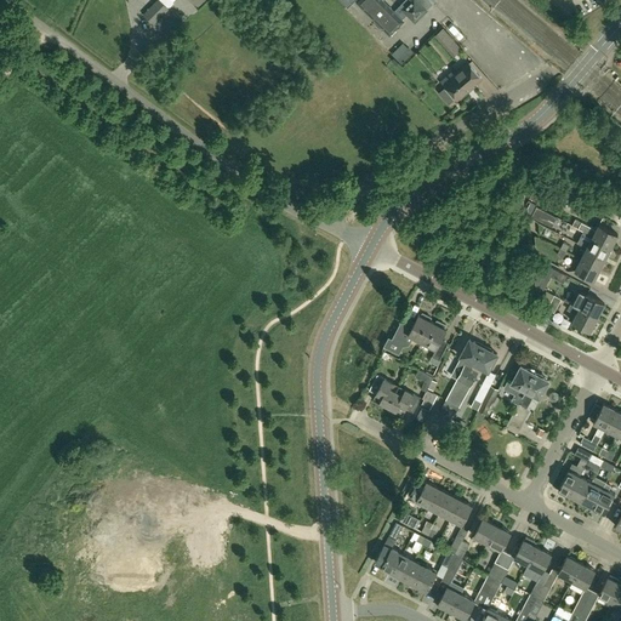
[(159,0),(157,0),(143,15),(154,24),(169,9),(159,0)]
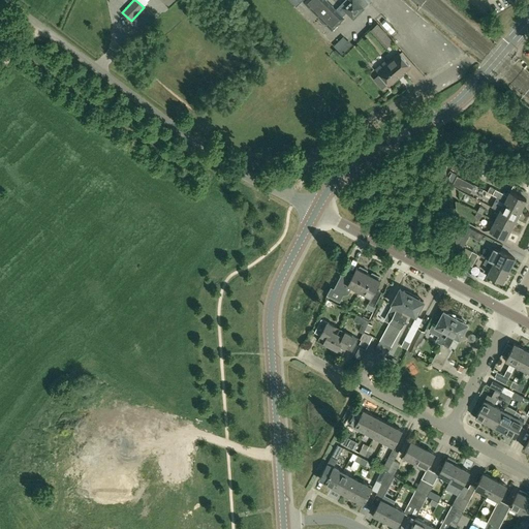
[(292,0),(297,4),(301,0),(303,0),(304,1),(305,1),(332,29),(344,18),(343,16),(347,11),(354,19),(358,16),(356,14),(369,3),(366,0),(345,0),(336,9),(327,0),(292,0)]
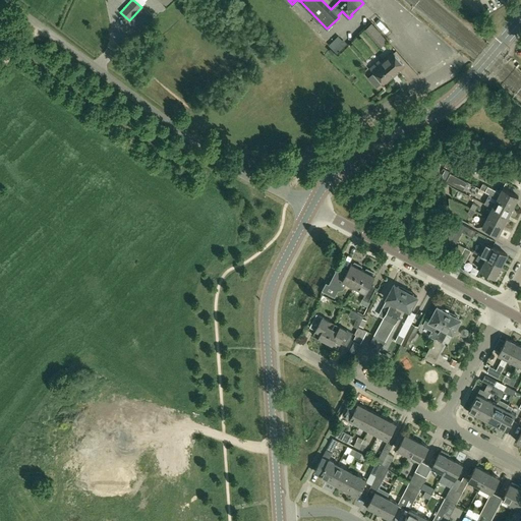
[(343,40),(333,50),(337,54),(347,44),(343,40)]
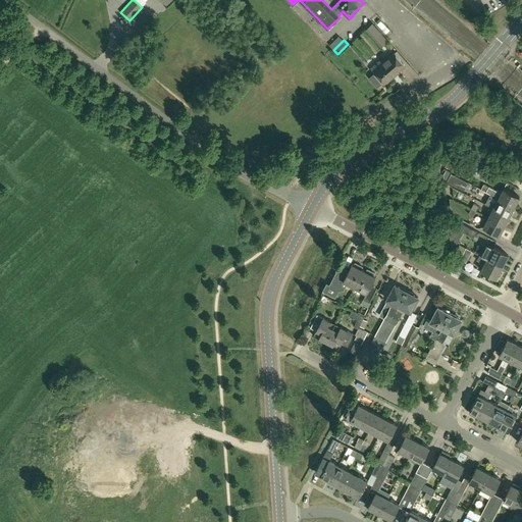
[(392,76),(405,64),(394,52),(382,62),(383,63),(374,71),(385,84),(393,77),(392,76)]
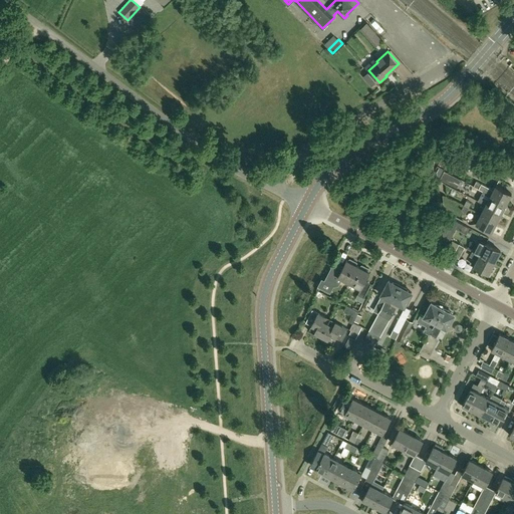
[(457,187),(461,180),(445,171),(441,179),(457,187)]
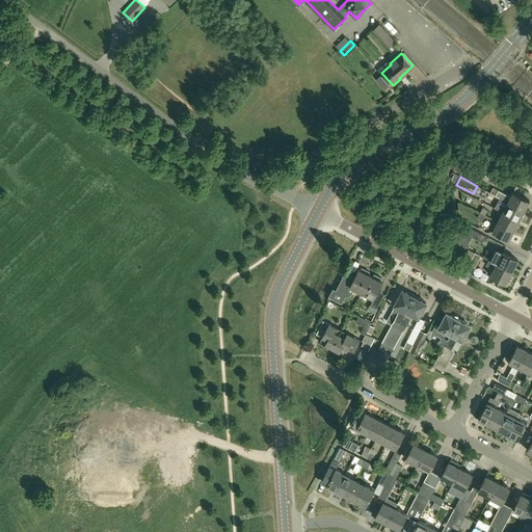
[(490,193),(496,195),(508,203),(525,211),(530,201),(513,192),(510,197),(508,195),(494,188),(490,193)]
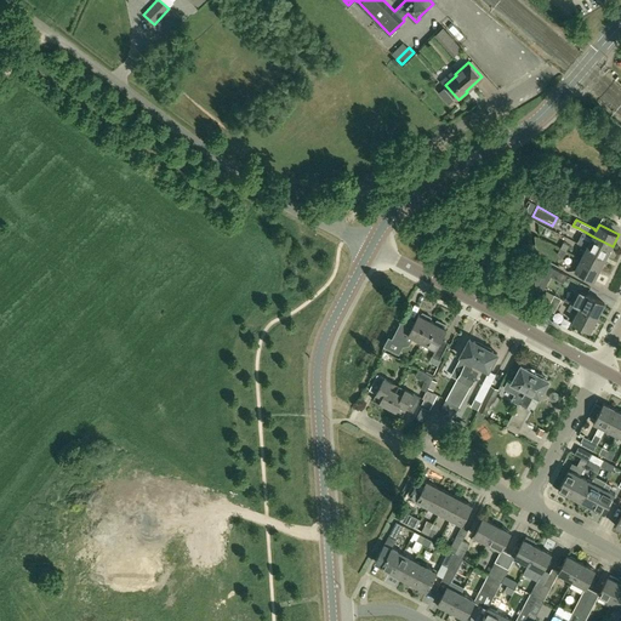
[(593,237),(587,248),(607,257),(613,246),(593,237)]
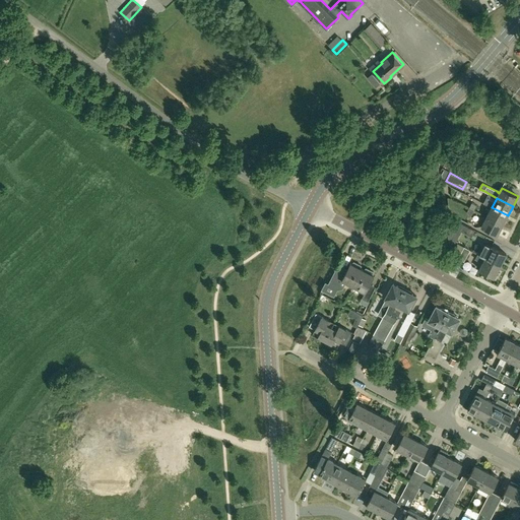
[(508,215),(492,207),(486,216),(503,225),(508,215)]
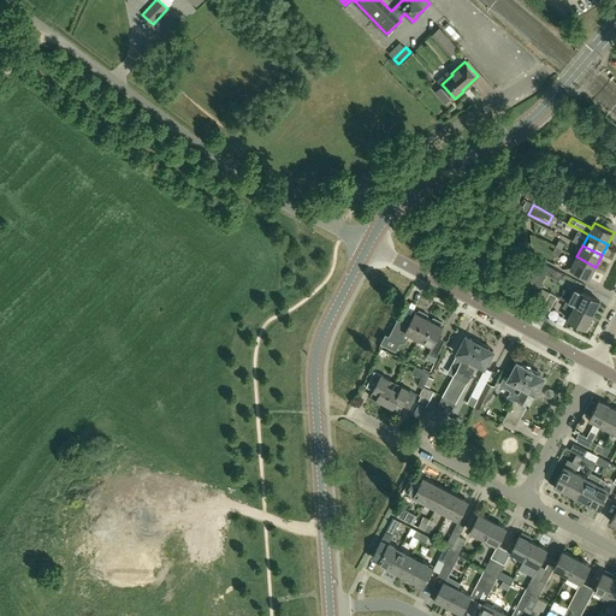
[(529,258),(527,262),(531,284),(533,284),(539,288),(550,267),(529,256),(529,258)]
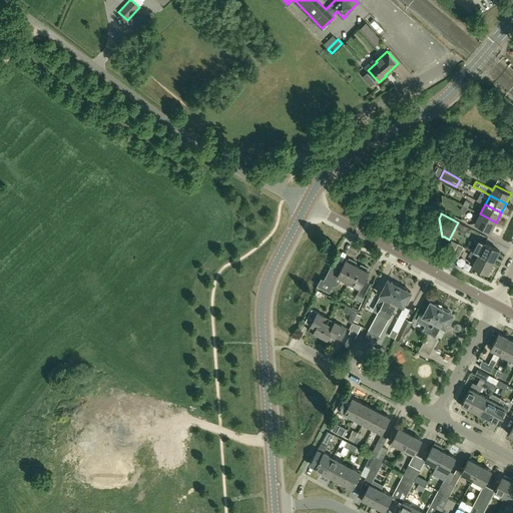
[(491,231),(496,222),(480,213),(475,223),(491,231)]
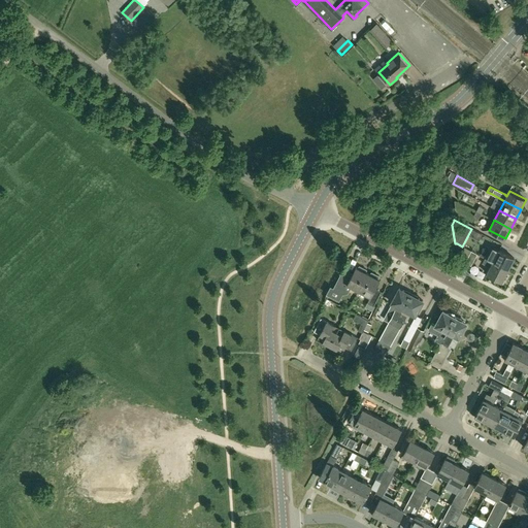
[(493,262),(508,270),(515,258),(493,246),(487,258),(493,262)]
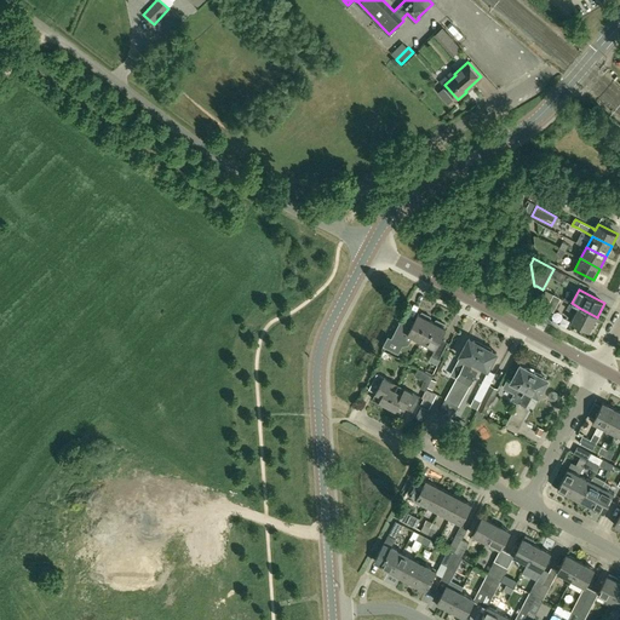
[(554,294),(547,308),(546,308),(554,313),(561,298),(554,294)]
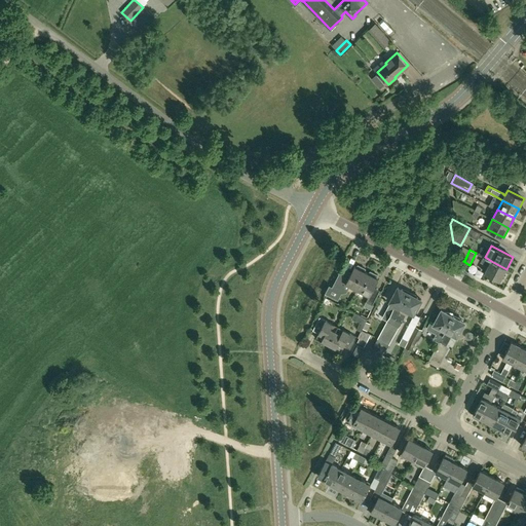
[(500,280),(506,269),(491,261),(485,257),(484,257),(481,262),(488,266),(485,272),(500,280)]
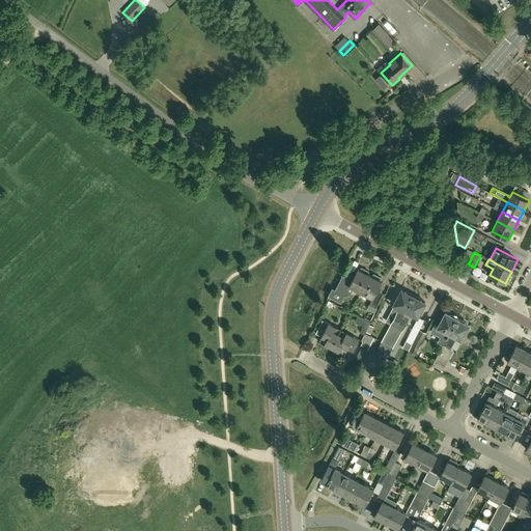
[(350,286),(361,292),(370,275),(368,275),(369,272),(362,268),(359,270),(358,269),(354,277),(344,272),(335,290),(344,296),(350,286)]
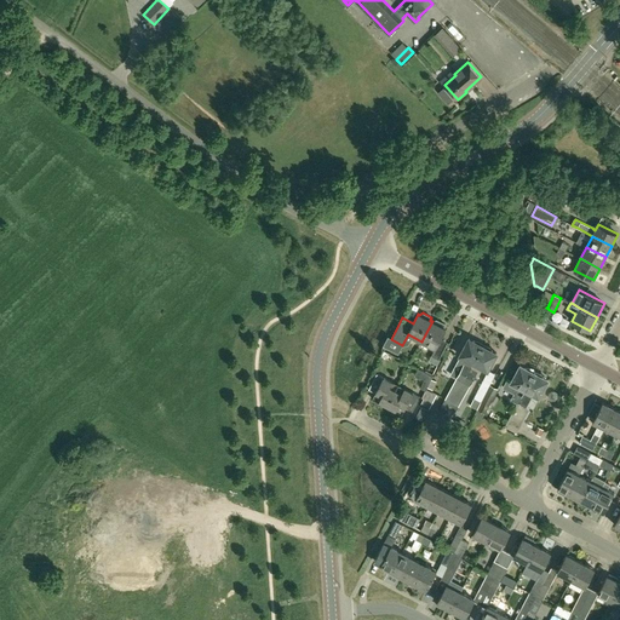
[(436,320),(434,322),(432,321),(422,342),(436,349),(432,355),(431,355),(429,361),(437,365),(440,360),(447,345),(440,342),(446,328),(445,328),(446,325),(436,320)]
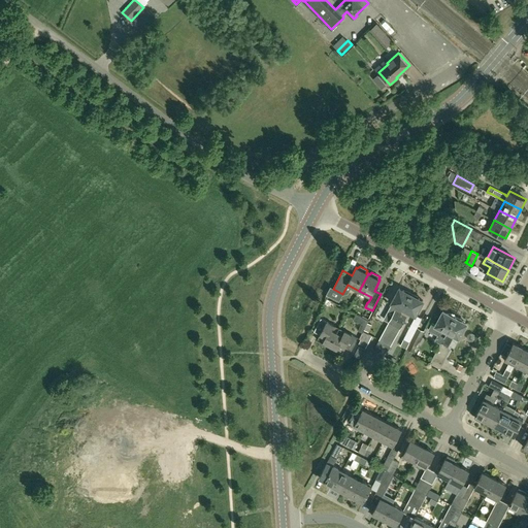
[(385,343),(390,347),(403,323),(403,322),(398,319),(411,294),(399,288),(391,302),(392,303),(384,320),(389,322),(380,340),(385,343)]
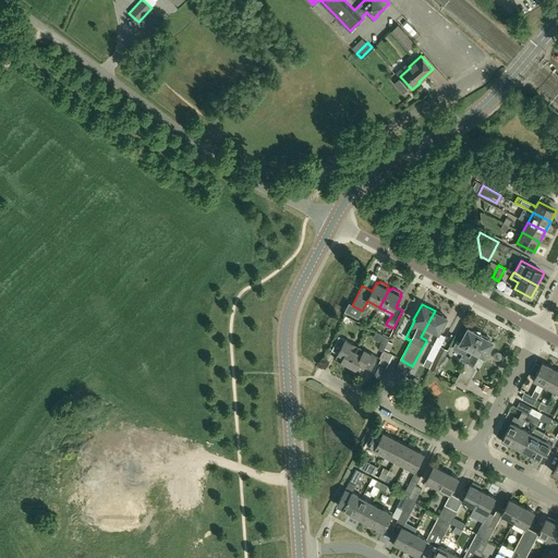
[(447,317),(435,311),(421,337),(426,340),(426,341),(428,342),(434,332),(438,335),(426,359),(433,362),(441,347),(440,346),(446,336),(439,332),(447,317)]
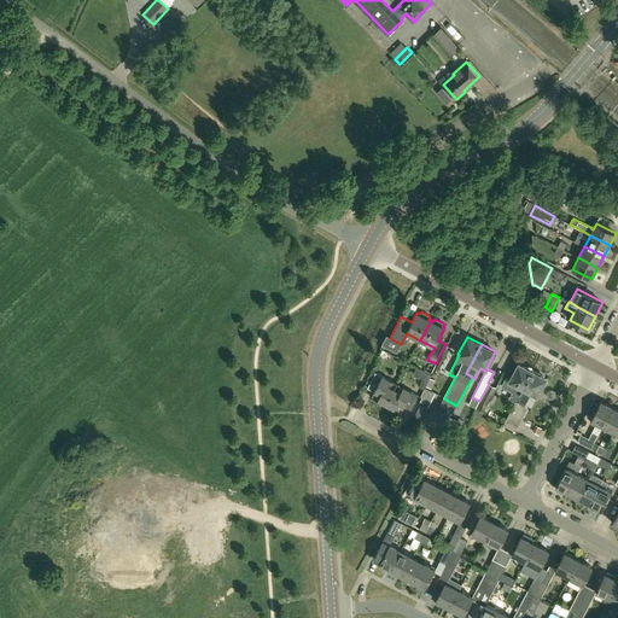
[(519,363),(509,380),(506,378),(501,385),(512,391),(508,398),(516,402),(532,372),(519,363)]
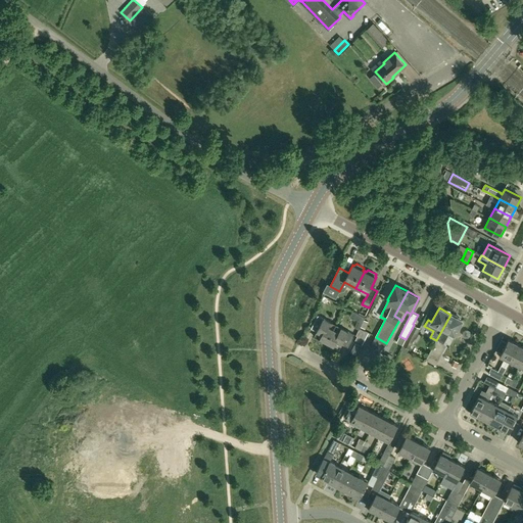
[(359,329),(360,328),(361,326),(364,320),(365,317),(352,311),(350,316),(358,320),(354,327),(359,329)]
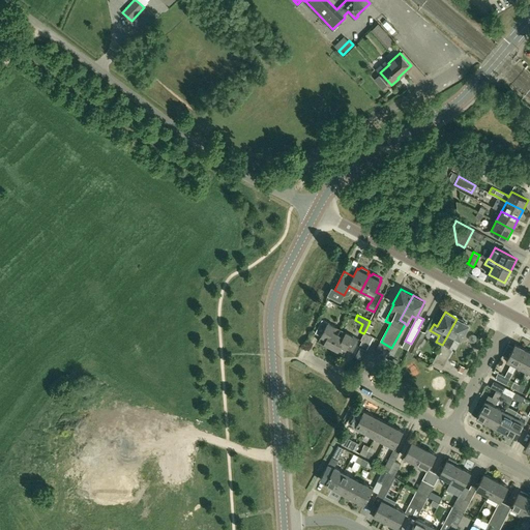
[(457,319),(442,345),(438,353),(442,356),(447,348),(449,349),(455,336),(461,340),(469,325),(457,319)]
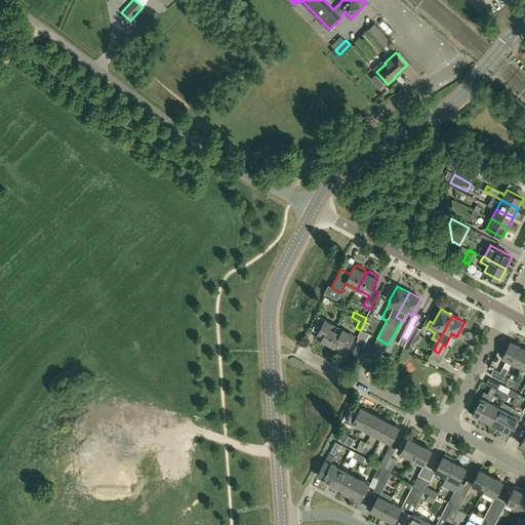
[(327,345),(337,326),(319,317),(312,329),(318,332),(315,337),(327,345)]
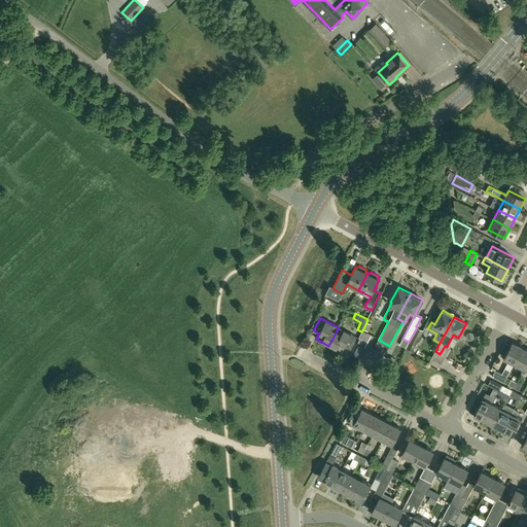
[(357,337),(339,327),(328,346),(342,352),(344,347),(350,350),(357,337)]
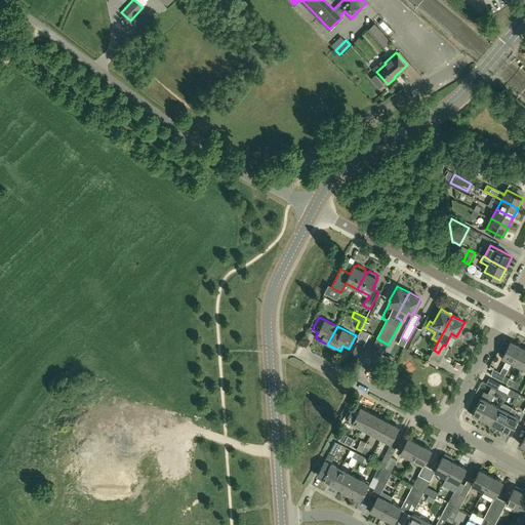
[(415,326),(407,340),(404,347),(411,350),(421,329),(415,326)]
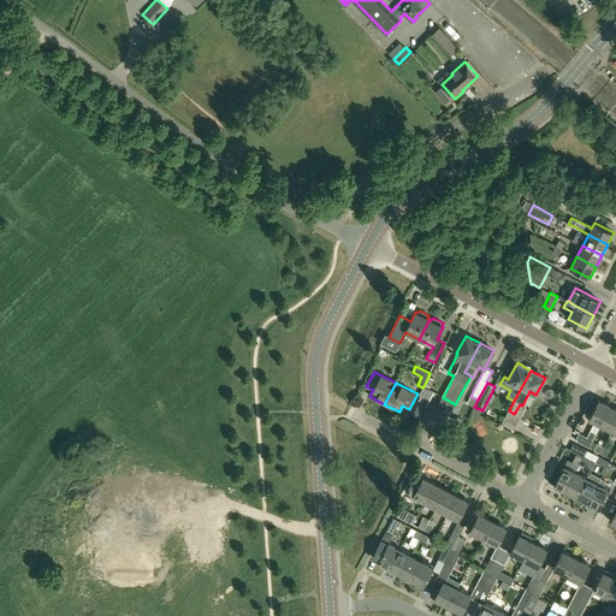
[(424,386),(422,388),(420,395),(421,396),(419,401),(427,406),(434,391),(424,386)]
